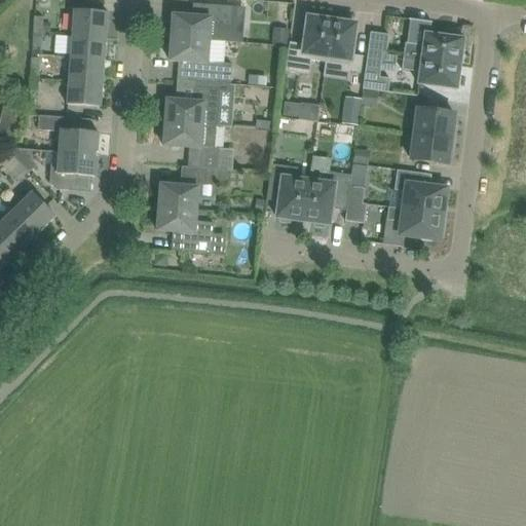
[(174,15),(172,38),(226,42),(243,43),(246,8),(221,6),(200,4),(199,17),(174,15)]
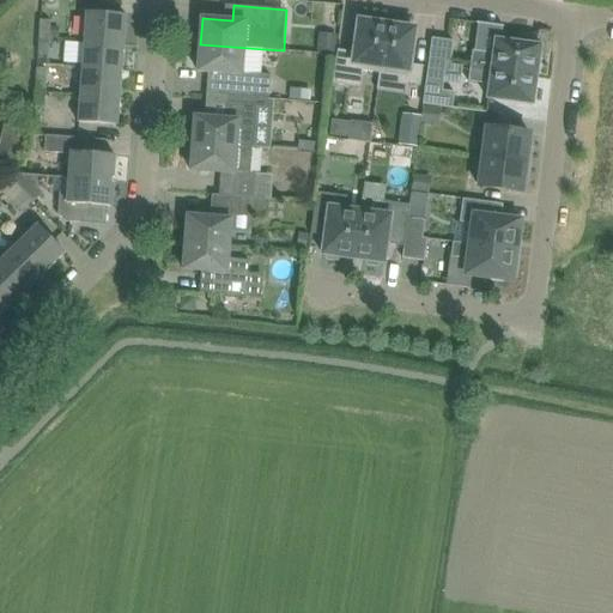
[(86,12),(85,40),(123,43),(126,14),(86,12)]
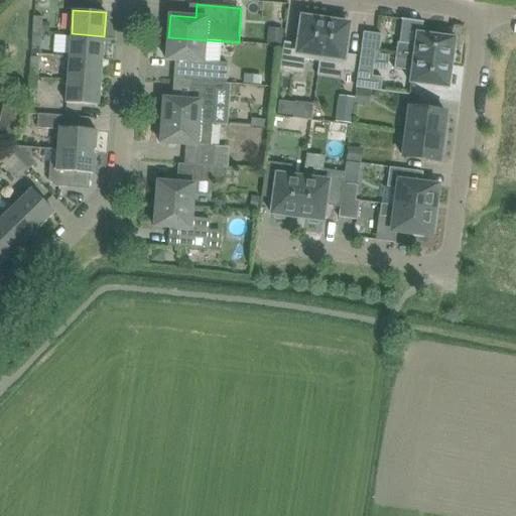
[(34,17),(33,31),(41,31),(42,17),(34,17)]
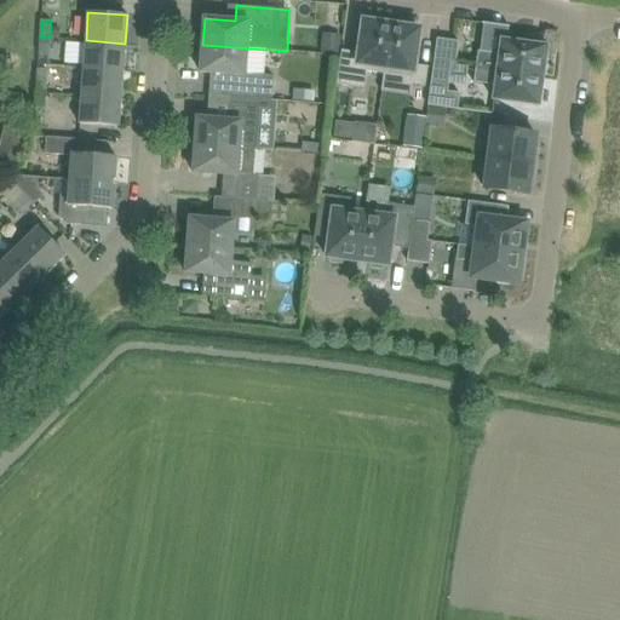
[(384,74),(392,22),(388,21),(385,21),(382,21),(378,21),(378,23),(363,21),(359,53),(342,51),(337,85),(365,90),(367,72),(384,74)]
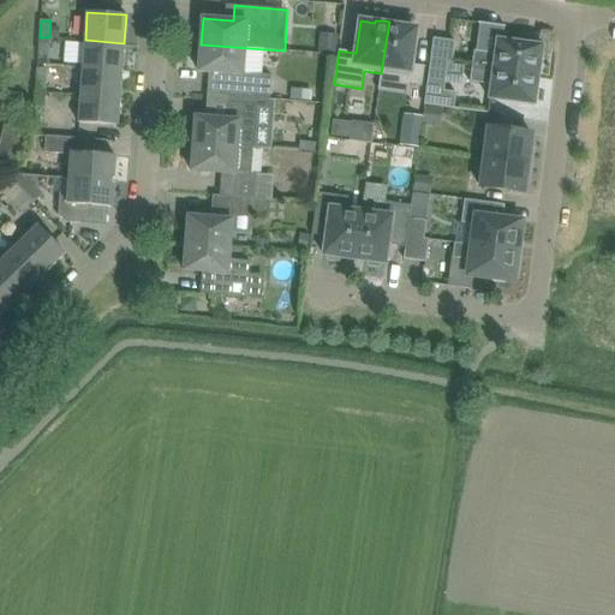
[(396,23),(389,22),(381,73),(407,77),(407,84),(422,85),(425,66),(411,65),(417,29),(402,27),(402,24),(400,23),(396,23)]
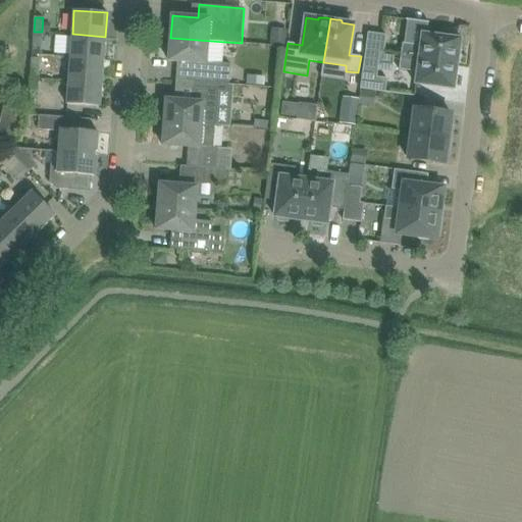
[(461,39),(426,34),(427,23),(428,23),(428,22),(405,18),(404,20),(406,20),(401,56),(458,64),(461,39)]
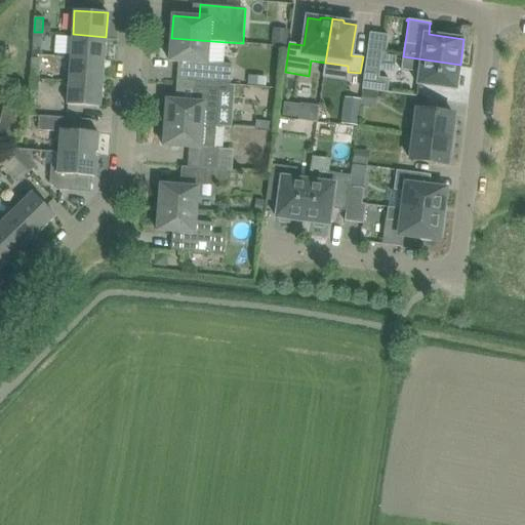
[(272,44),(288,45),(289,30),(273,28),(272,44)]
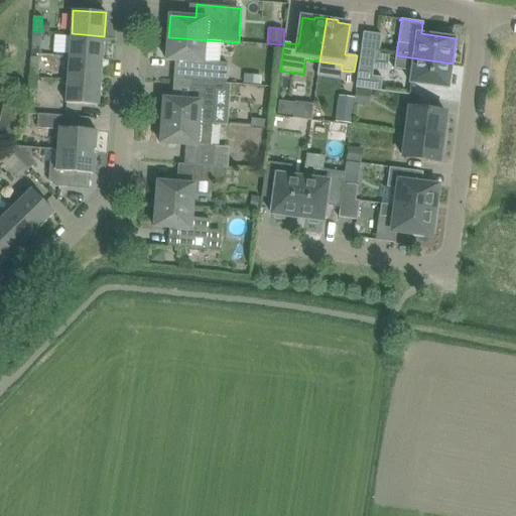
[(41,31),(33,31),(32,45),(40,45),(41,31)]
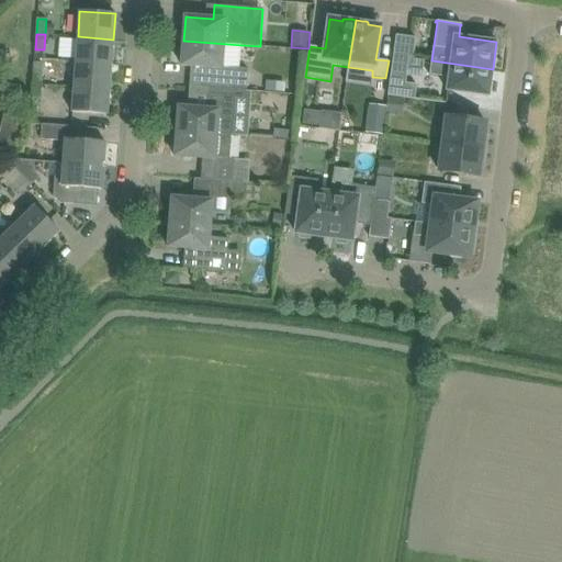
[(396,35),(391,72),(407,75),(409,58),(413,58),(416,37),(396,35)]
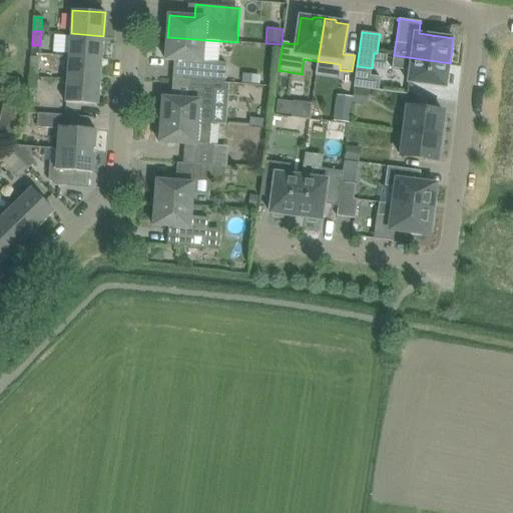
[(71,33),(69,56),(101,58),(103,36),(71,33)]
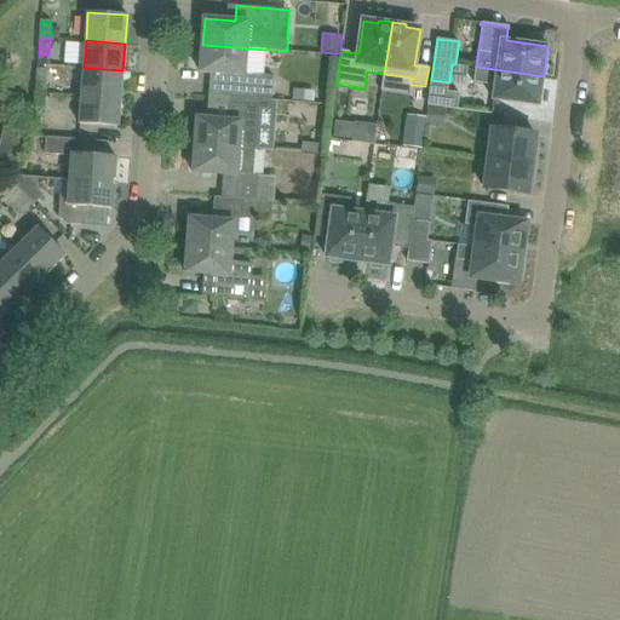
[(267,50),(202,45),(200,73),(231,75),(230,97),(271,99),(274,76),(265,75),(267,50)]
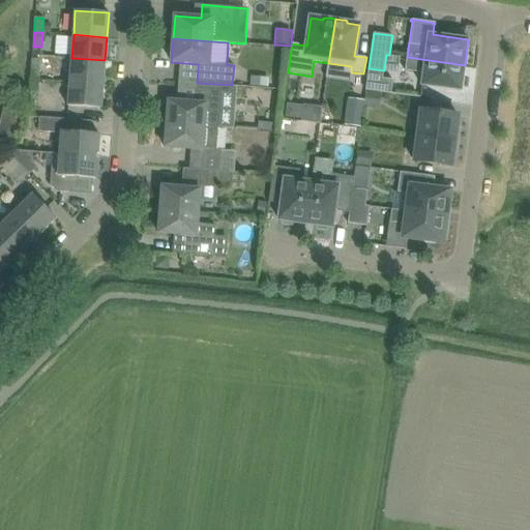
[(465,65),(407,57),(405,70),(422,72),(421,85),(461,91),(465,65)]
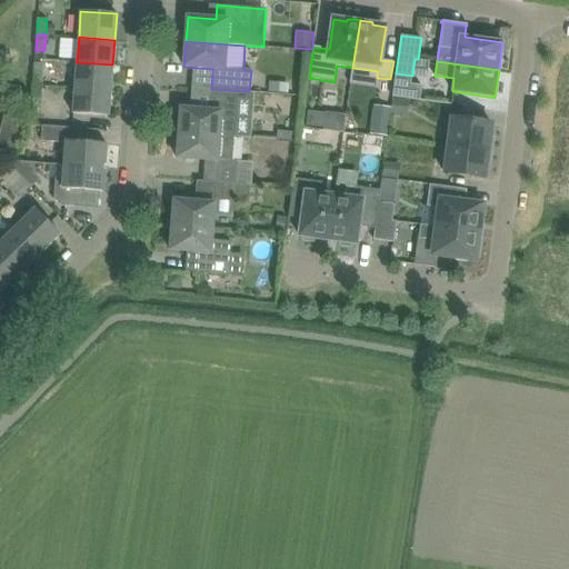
[(77,62),(75,88),(111,90),(112,65),(77,62)]
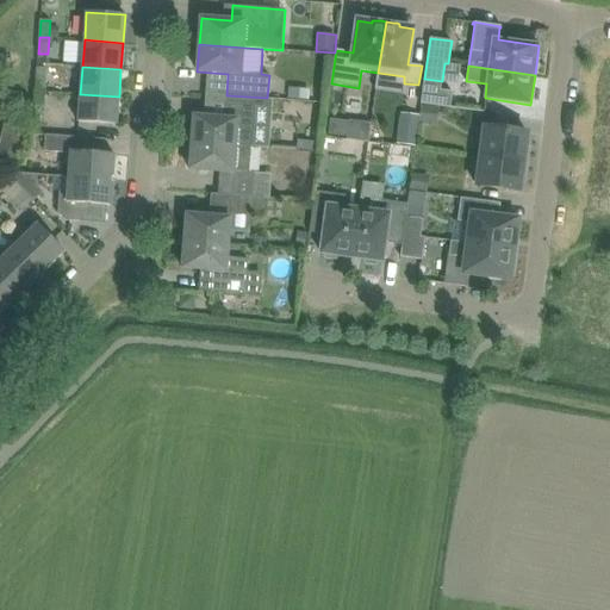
[(37,74),(36,91),(45,92),(47,75),(37,74)]
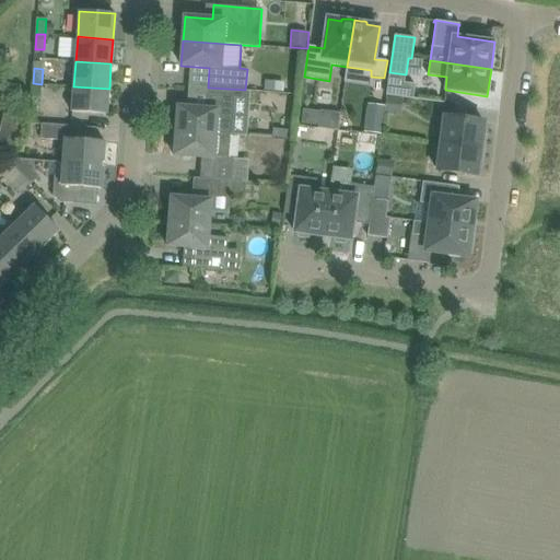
[(406,74),(389,72),(386,95),(387,95),(398,97),(403,97),(413,98),(416,84),(405,83),(406,74)]
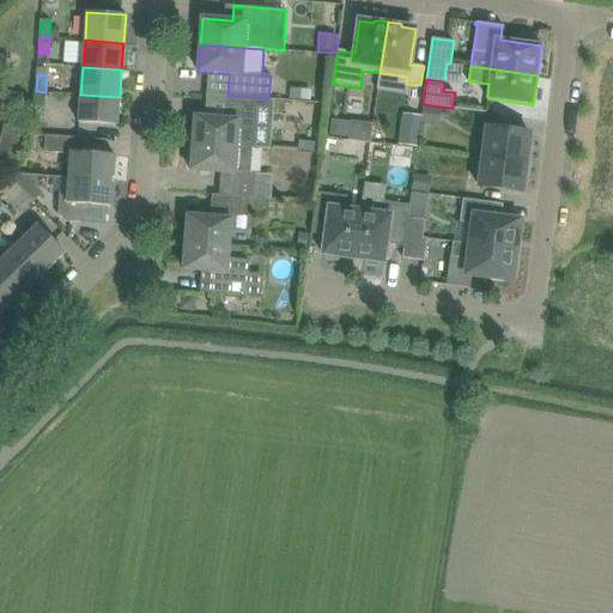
[(292,89),(291,101),(308,102),(308,90),(292,89)]
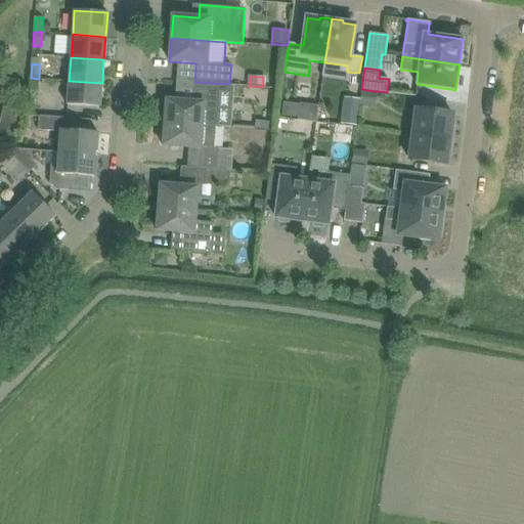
[(39,79),(31,78),(30,92),(38,93),(39,79)]
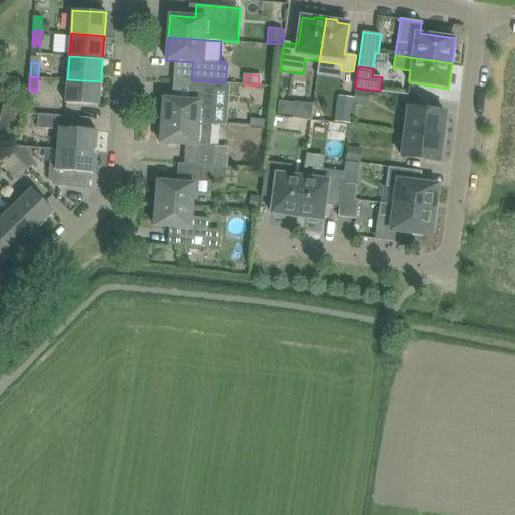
[(101,81),(67,79),(66,103),(99,106),(101,81)]
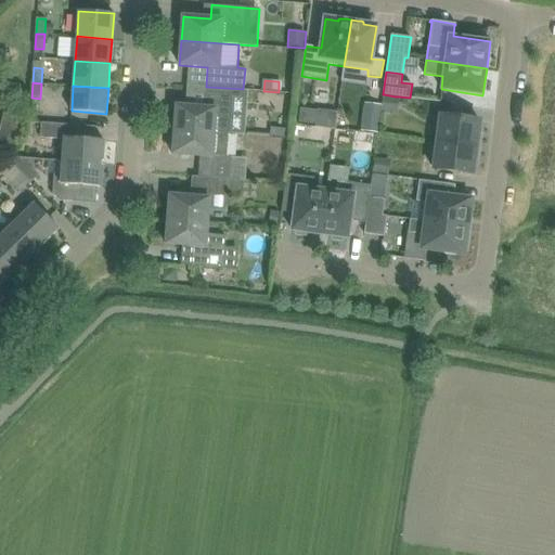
[(177,105),(175,130),(215,132),(229,133),(232,94),(228,94),(206,92),(205,107),(177,105)]
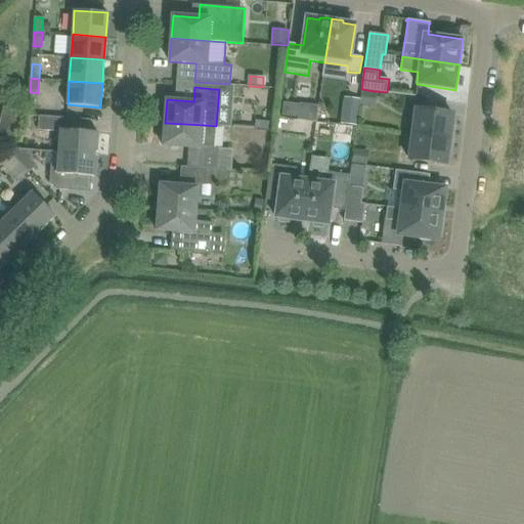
[(373,91),(362,89),(360,105),(375,106),(377,91),(373,91)]
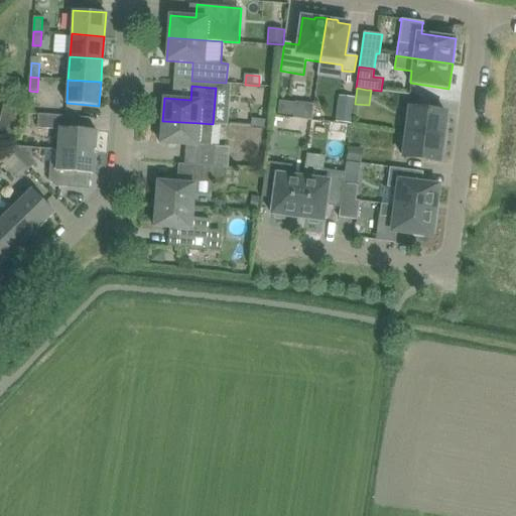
[(341,96),(337,122),(352,123),(355,98),(341,96)]
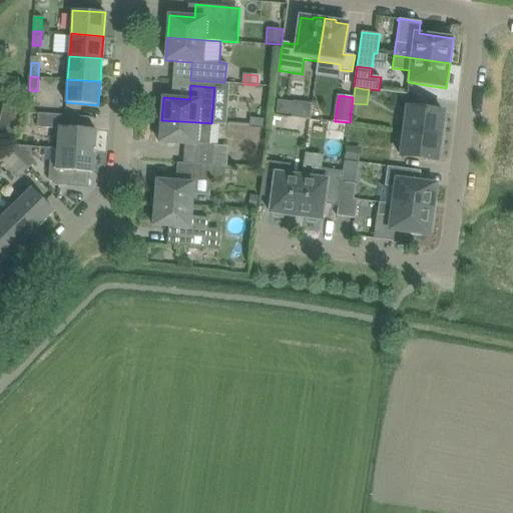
[(276,113),(293,115),(294,102),(278,100),(276,113)]
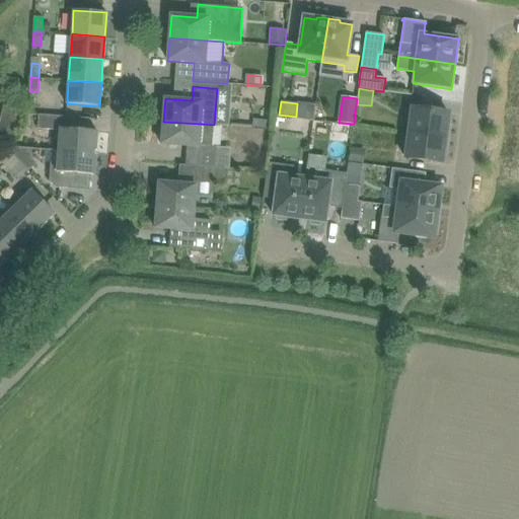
[(0,122),(0,132),(16,136),(22,109),(4,105),(0,122)]
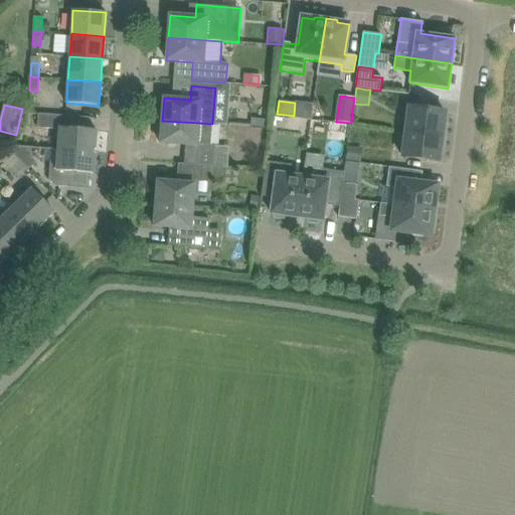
[(409,108),(405,132),(445,137),(447,125),(444,125),(446,112),(409,108)]
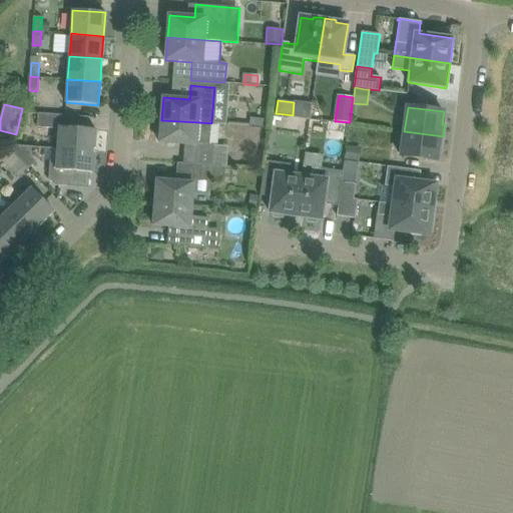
[(59,128),(58,148),(94,151),(96,129),(72,128),(73,115),(38,113),(37,126),(59,128)]
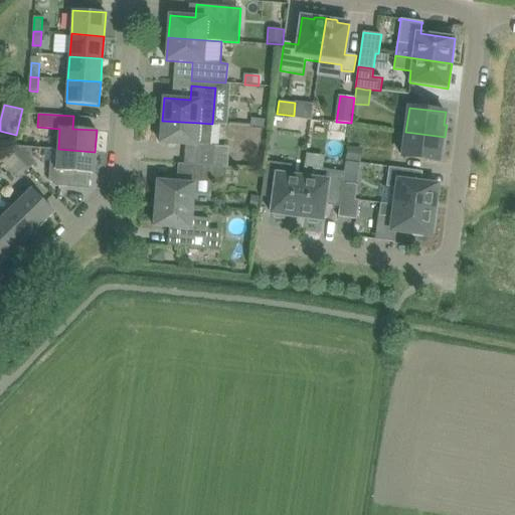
[(251,118),(251,126),(268,128),(269,120),(251,118)]
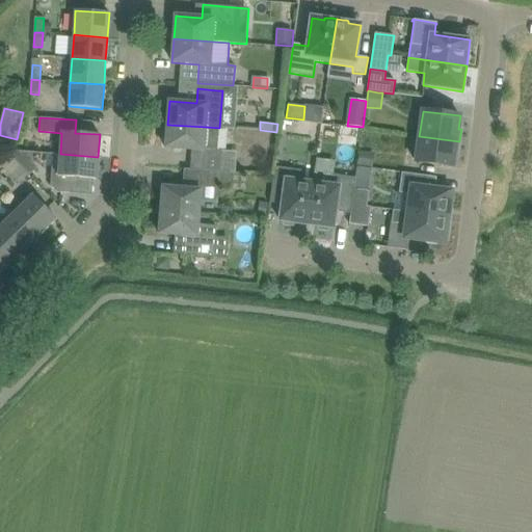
[(193,150),(191,169),(220,171),(221,151),(217,151),(219,128),(206,127),(167,125),(165,148),(193,150)]
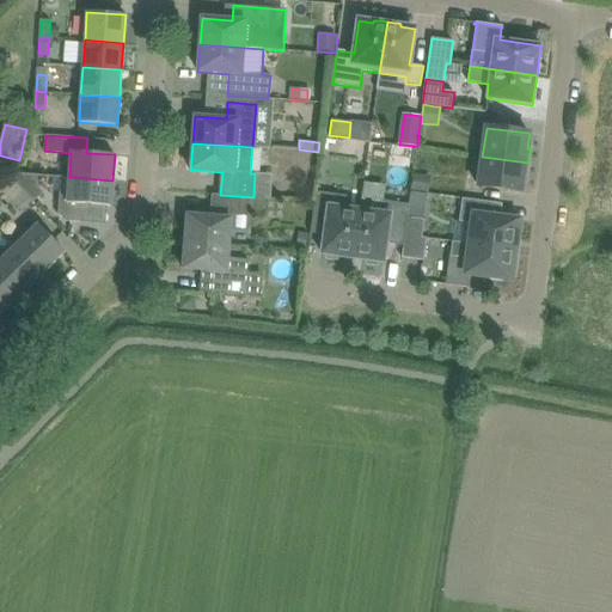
[(369,161),(402,163),(403,145),(371,144),(369,161)]
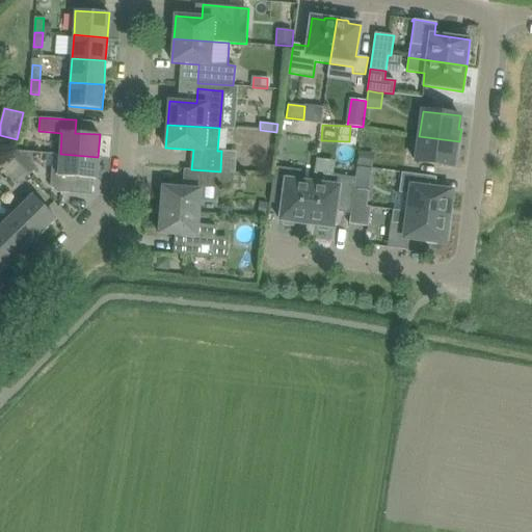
[(459,141),(419,136),(416,162),(453,167),(455,154),(458,155),(459,141)]
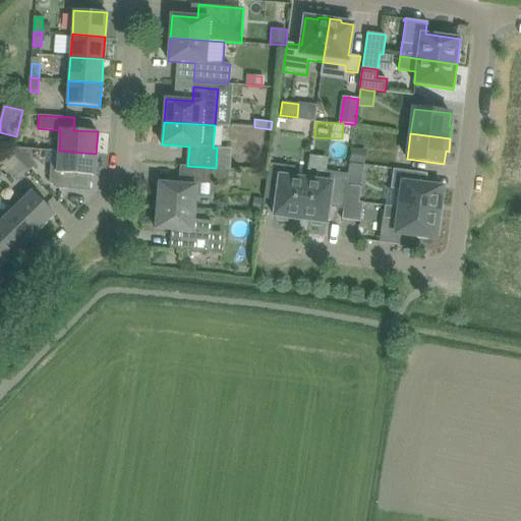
[(7,151),(27,172),(29,172),(38,163),(30,154),(25,158),(19,152),(23,148),(11,148),(7,151)]
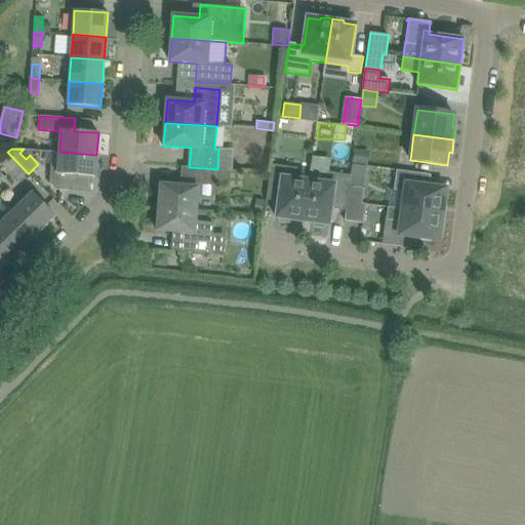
[(369,152),(355,150),(353,164),(367,166),(369,152)]
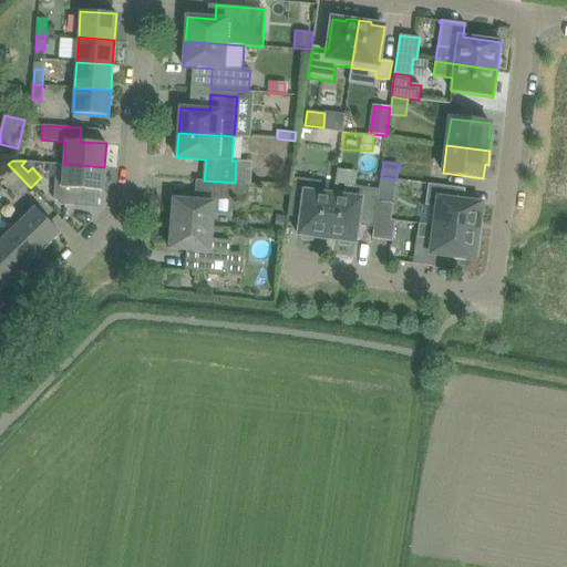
[(30,187),(8,164),(0,172),(0,174),(21,196),(30,187)]
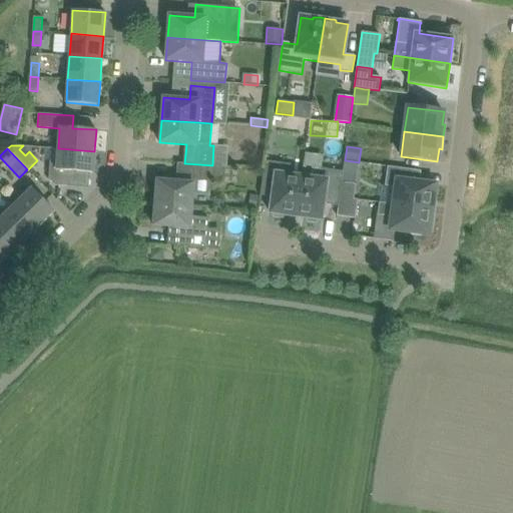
[(94,151),(58,148),(57,161),(50,161),(48,179),(55,185),(68,186),(69,171),(93,173),(94,151)]
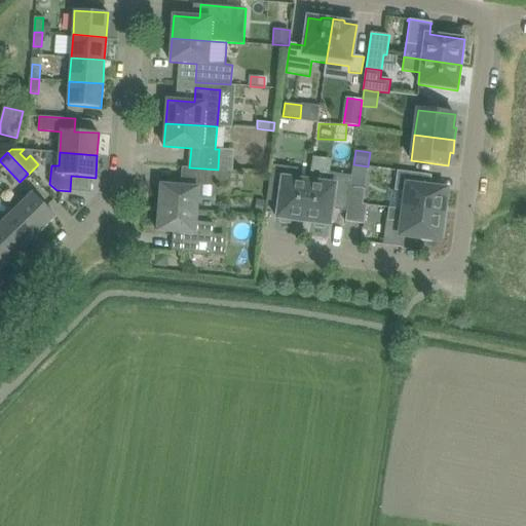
[(292,221),(303,222),(308,181),(297,180),(298,168),(271,165),(267,200),(278,202),(276,219),(279,219),(279,221),(282,223),(289,224),(292,223),(292,221)]
